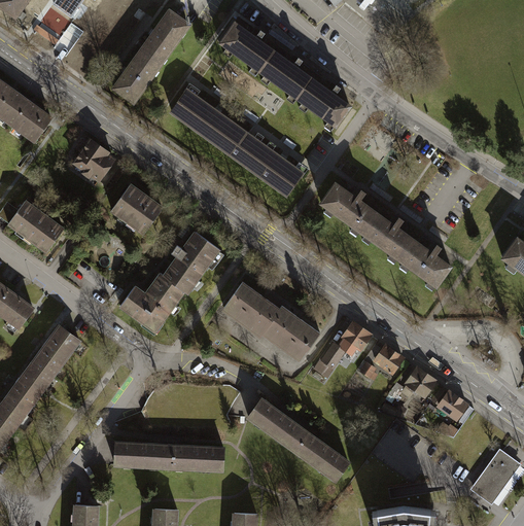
[(0,7),(12,18),(25,0),(0,0),(0,7)]
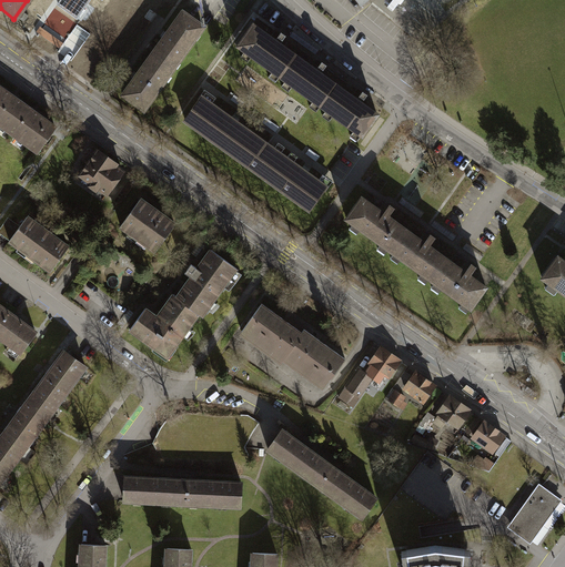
[(57,0),(54,4),(74,18),(86,0),(57,0)]
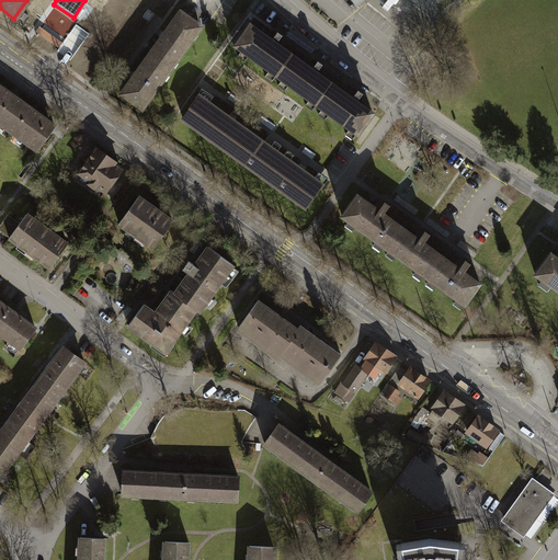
[(149,53),(169,67),(200,26),(178,11),(149,53)]
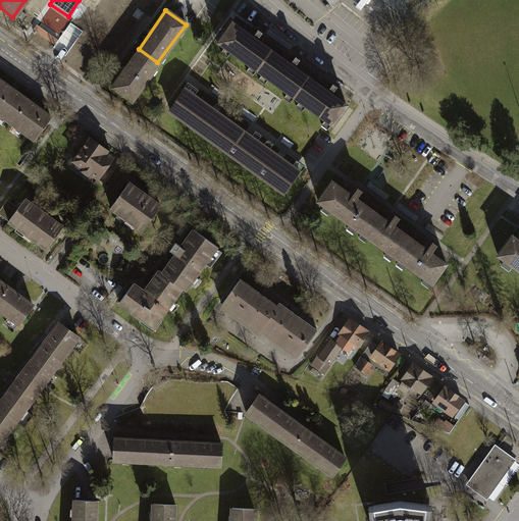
[(216,43),(255,70),(269,50),(230,22),(216,43)]
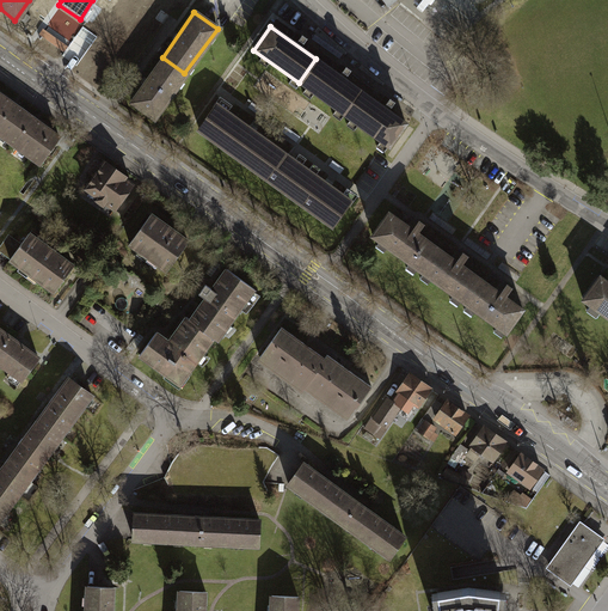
[(130,103),(152,118),(184,73),(163,57),(130,103)]
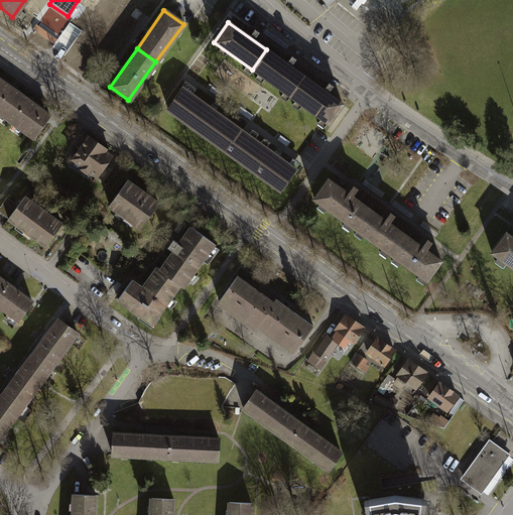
[(252,70),(289,97),(303,77),(266,49),(252,70)]
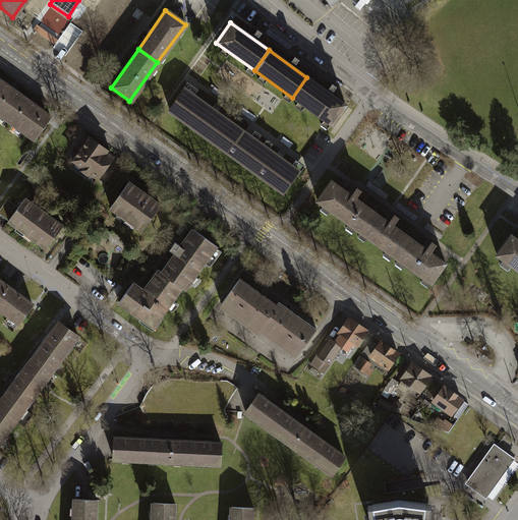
[(0,120),(4,123),(6,120),(8,121),(26,96),(0,76),(0,120)]
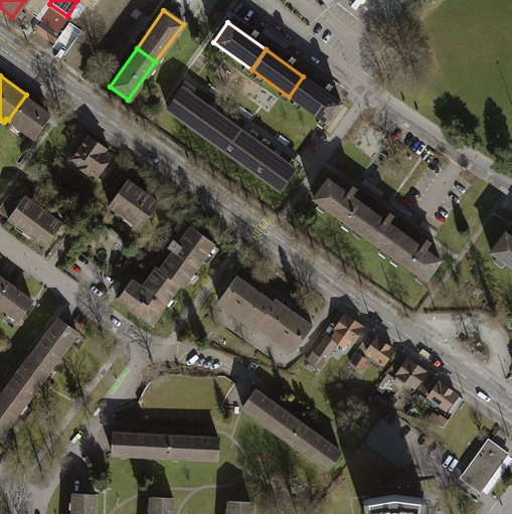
[(289,97),(325,123),(339,104),(303,76),(289,97)]
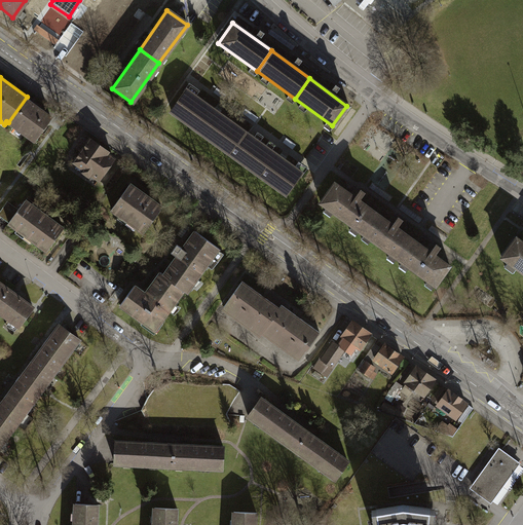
[(165,114),(284,197),(302,172),(184,89),(165,114)]
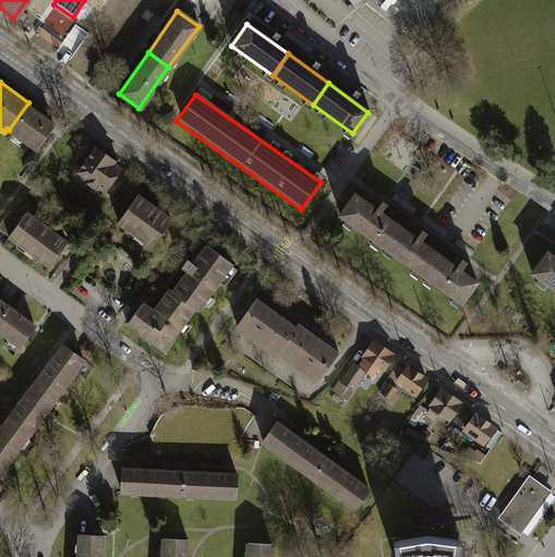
[(28,103),(9,130),(17,137),(15,141),(19,144),(22,141),(38,153),(59,125),(28,103)]
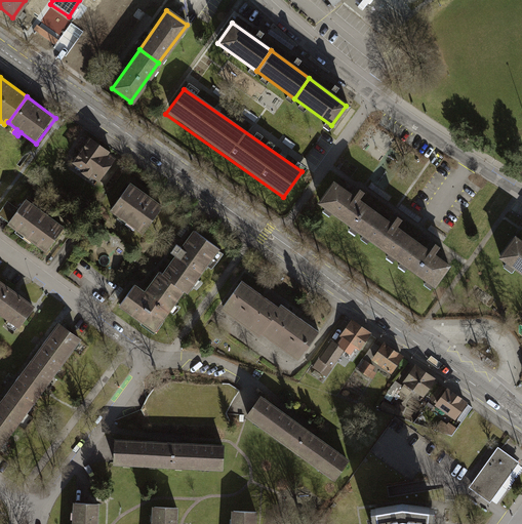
[(92,177),(101,184),(120,158),(91,137),(73,163),(83,170),(84,175),(88,178),(92,177)]
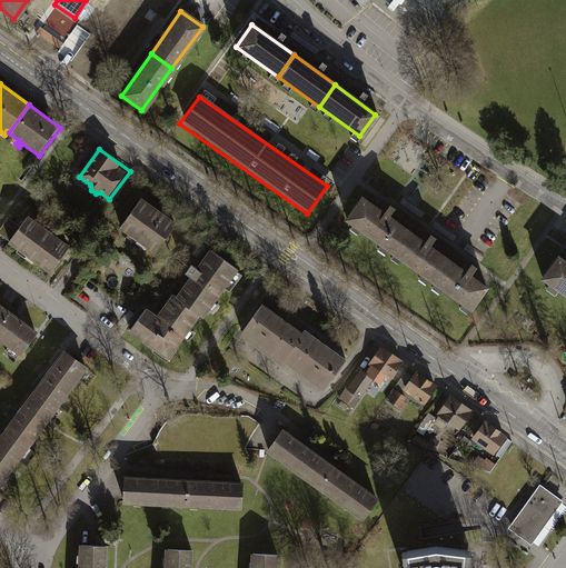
[(384,250),(386,252),(404,227),(386,215),(391,207),(386,202),(380,210),(359,196),(341,220),(348,225),(347,227),(355,232),(356,230),(376,245),(373,248),(380,253),(384,250)]
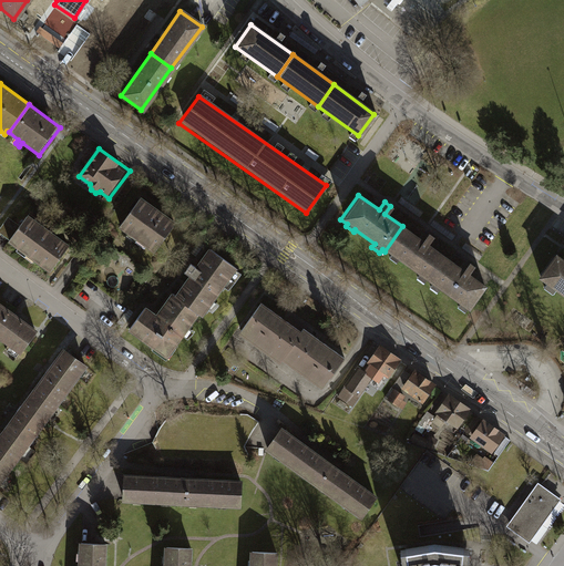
[(139,198),(119,227),(129,235),(126,237),(144,249),(146,247),(155,253),(175,225),(139,198)]
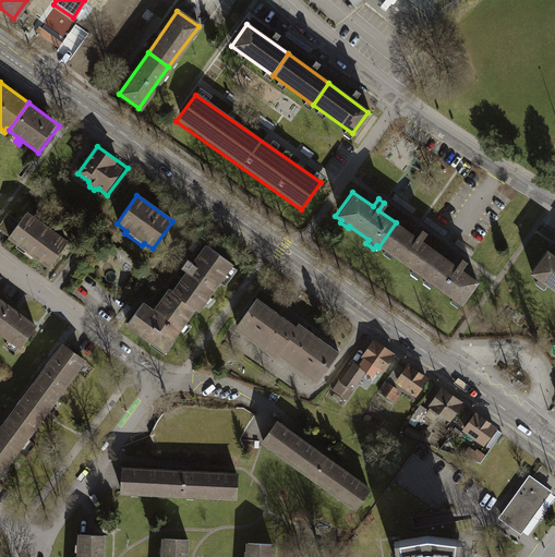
[(10,212),(0,225),(0,232),(8,239),(22,219),(10,212)]
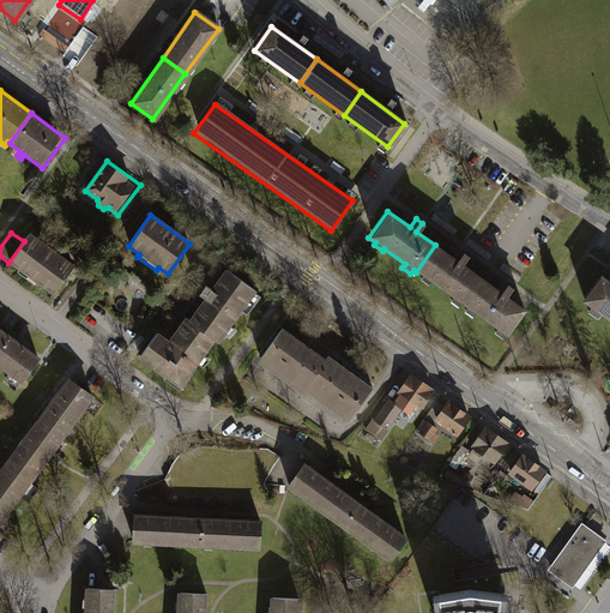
[(38,284),(56,296),(77,268),(30,233),(24,241),(8,263),(19,270),(18,274),(36,287),(38,284)]
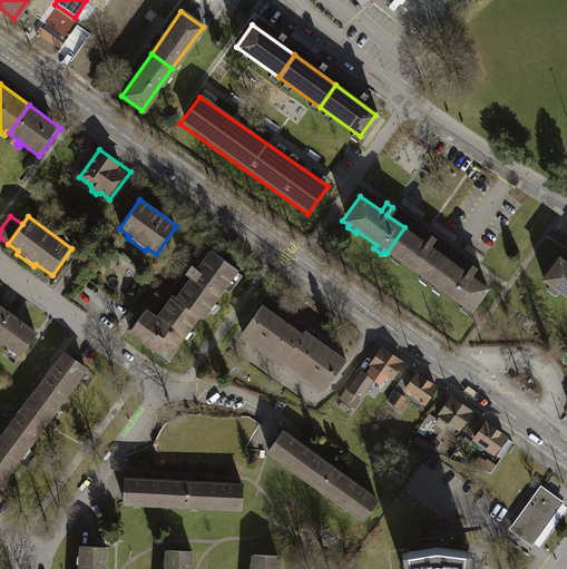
[(426,280),(428,282),(446,257),(429,245),(434,237),(429,233),(422,241),(404,227),(387,253),(389,254),(387,257),(394,263),(397,260),(418,274),(416,277),(423,283),(426,280)]
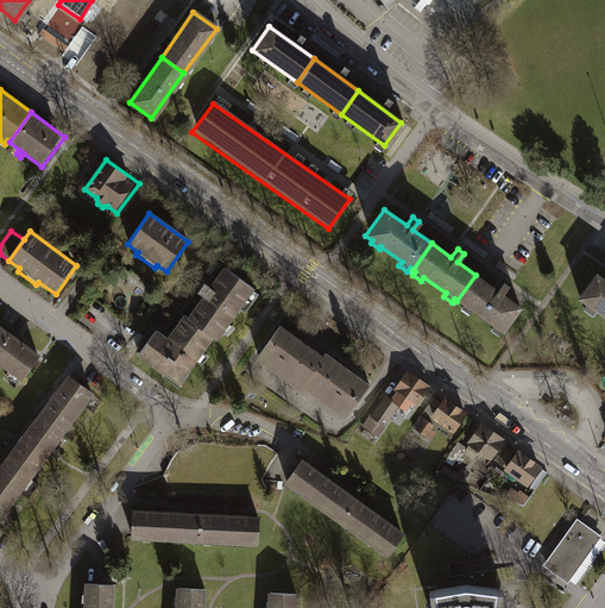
[(256,292),(224,269),(189,318),(215,337),(220,340),(224,334),(226,336),(233,326),(232,325),(241,311),(245,311),(256,295),(256,292)]
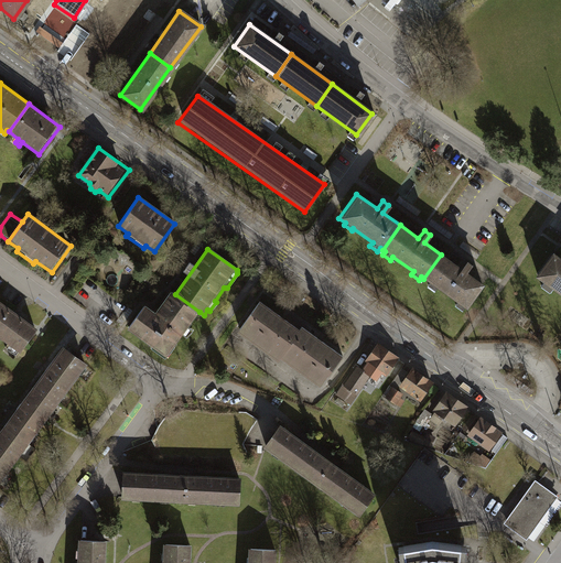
[(560,257),(553,251),(535,277),(539,281),(537,283),(547,291),(549,288),(560,295),(560,257)]
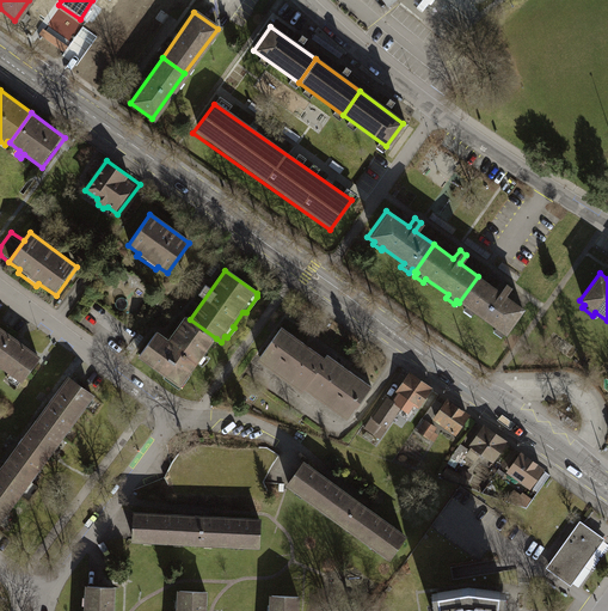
[(501,333),(503,334),(522,307),(504,294),(509,287),(503,281),(497,289),(478,276),(459,303),(461,305),(459,307),(467,313),(470,311),(492,327),(491,329),(498,335),(501,333)]
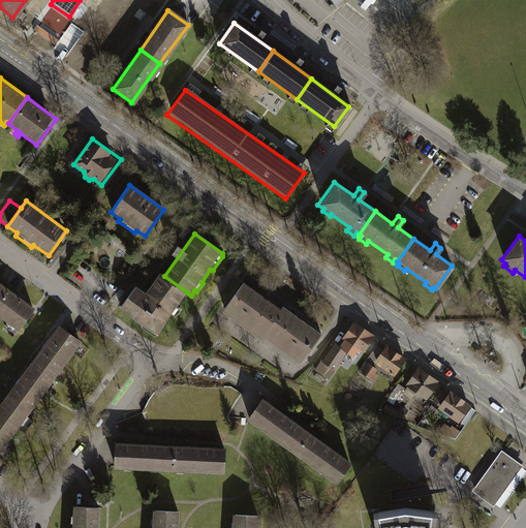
[(164,276),(161,274),(146,296),(135,288),(120,309),(144,327),(144,329),(154,336),(156,336),(172,315),(174,317),(180,308),(178,306),(187,292),(164,276)]
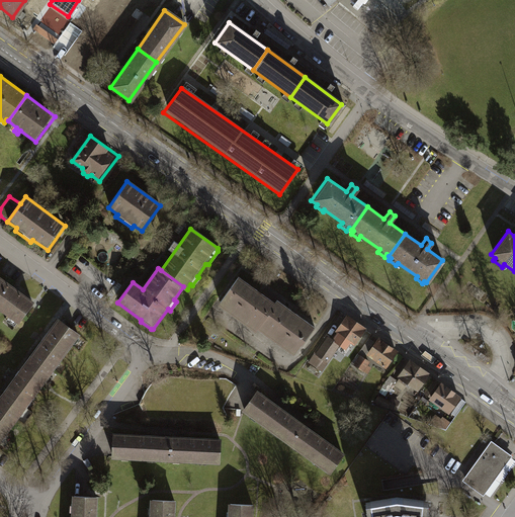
[(0,309),(7,315),(4,320),(15,328),(18,323),(20,325),(36,304),(0,277),(0,309)]
